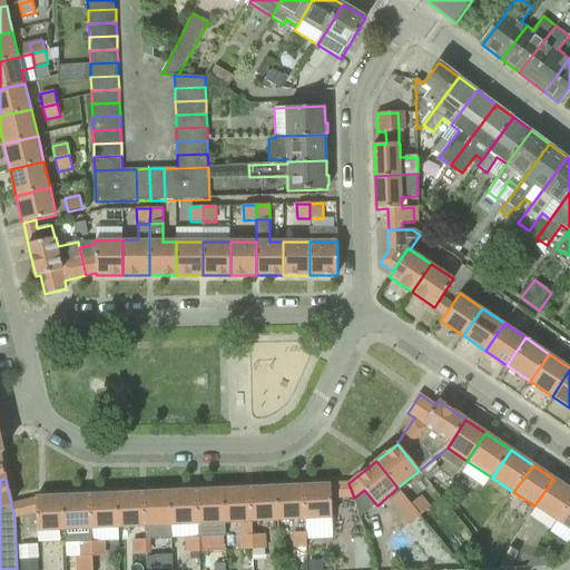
[(534,505),(556,520),(569,499),(569,490),(553,479),(534,505)]
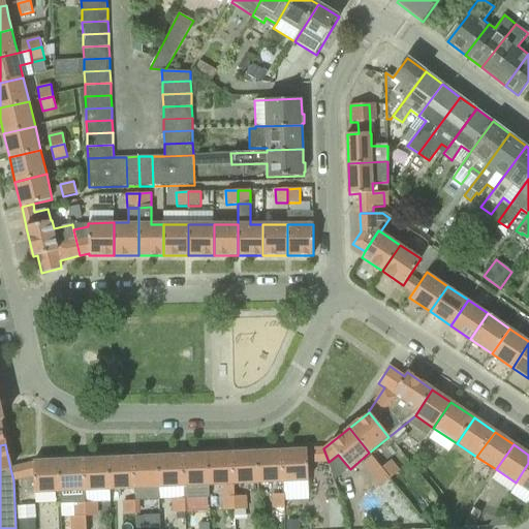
[(282,450),(283,483),(308,481),(308,463),(329,462),(323,448),(282,450)]
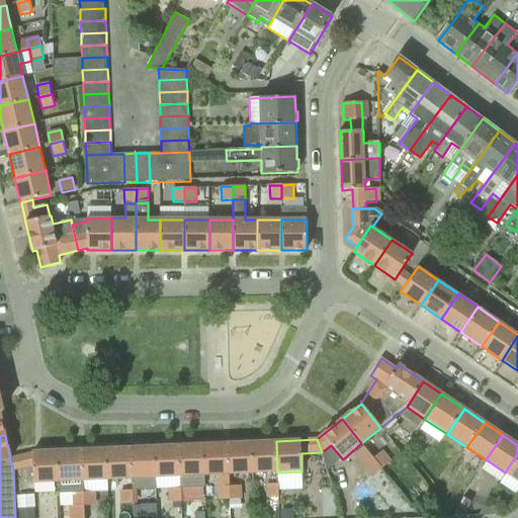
[(253,473),(277,472),(276,441),(252,442),(253,473)]
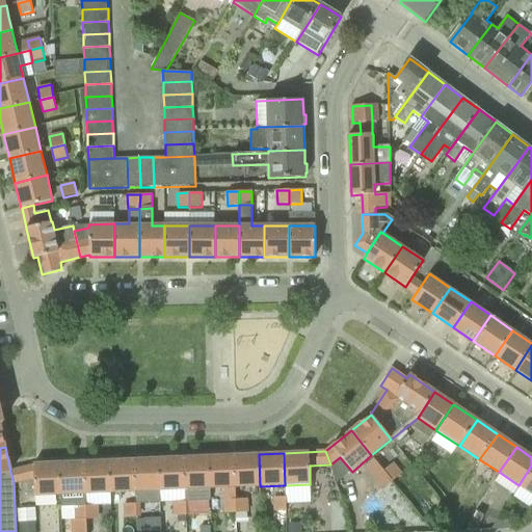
[(234,455),(235,487),(250,486),(260,486),(259,454),(234,455)]
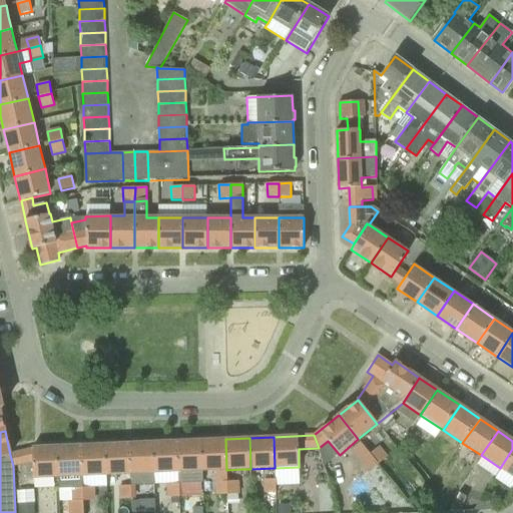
[(215,495),(227,495),(226,482),(226,470),(225,439),(200,440),(202,472),(212,471),(212,483),(215,483),(215,495)]
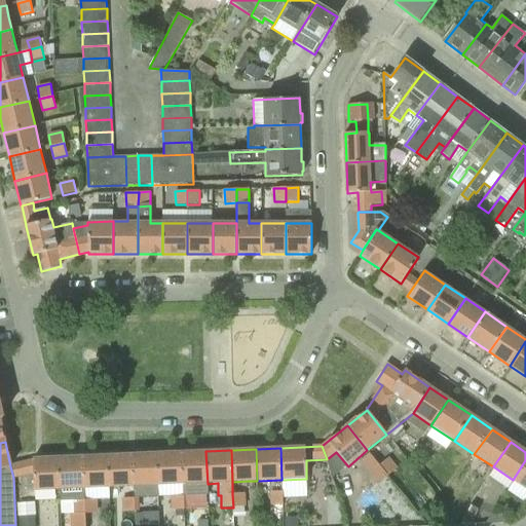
[(208,495),(208,484),(205,451),(182,452),(183,484),(183,496),(208,495)]
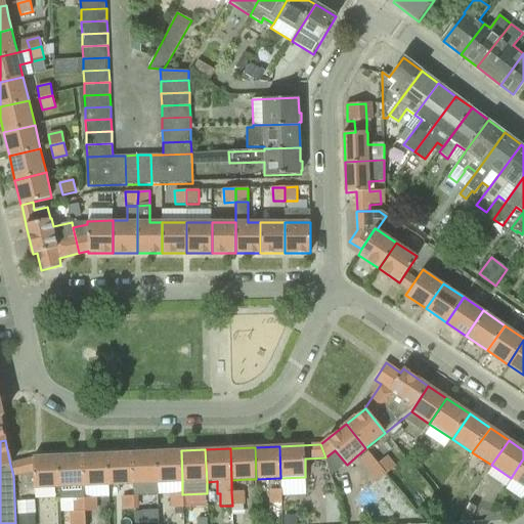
[(159,483),(182,482),(181,450),(158,451),(159,483)]
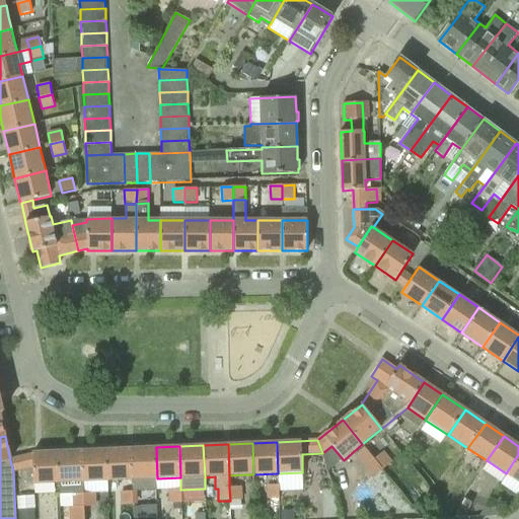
[(158,492),(157,478),(156,447),(131,448),(132,482),(132,493),(158,492)]
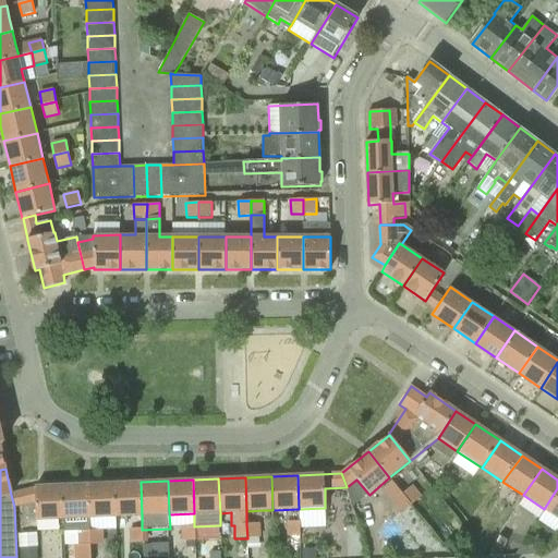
[(116,519),(142,518),(141,482),(114,483),(116,519)]
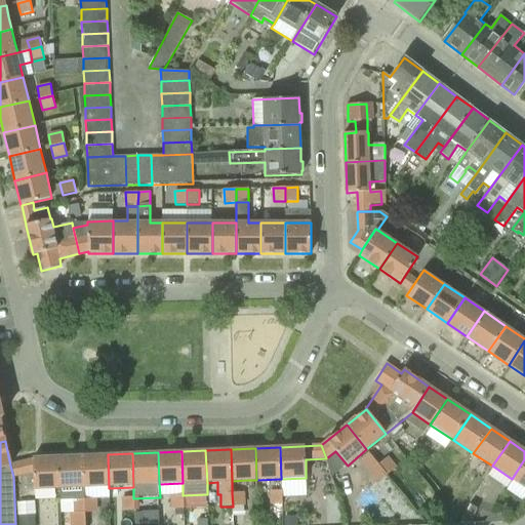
[(109,497),(109,488),(108,454),(83,455),(85,488),(85,499),(85,513),(96,513),(96,498),(109,497)]
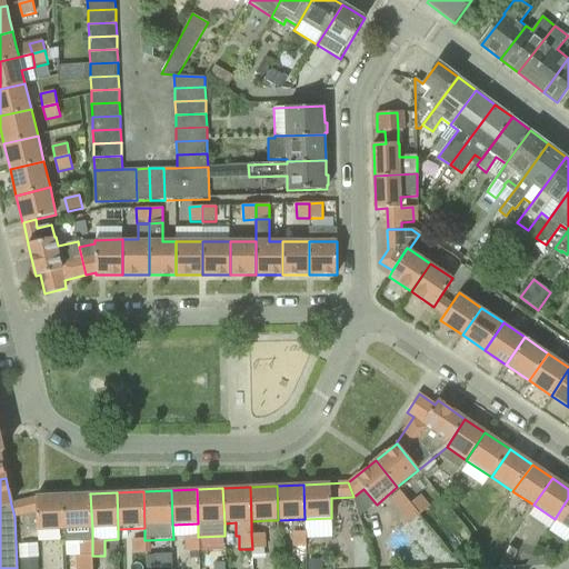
[(92,568),(92,556),(92,541),(92,529),(90,493),(63,495),(65,530),(65,543),(79,542),(80,556),(76,557),(76,568),(92,568)]
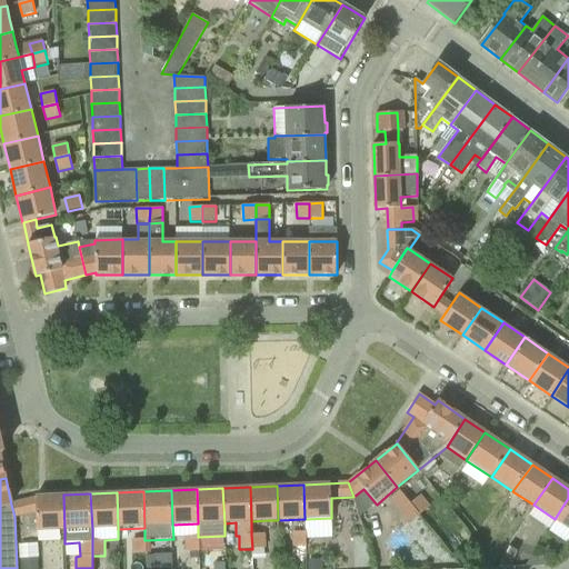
[(36,496),(36,498),(36,511),(37,531),(65,530),(63,495),(36,496)]
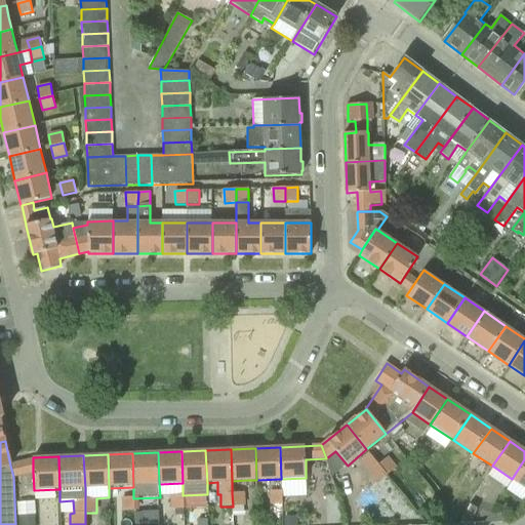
[(388,475),(396,468),(388,457),(378,465),(388,475)]
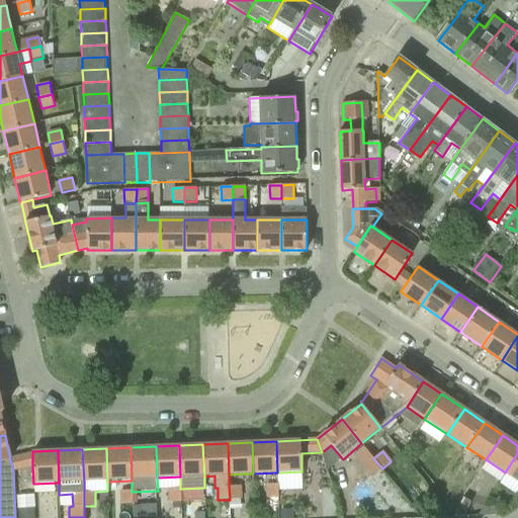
[(13,470),(32,465),(32,453),(10,459),(13,470)]
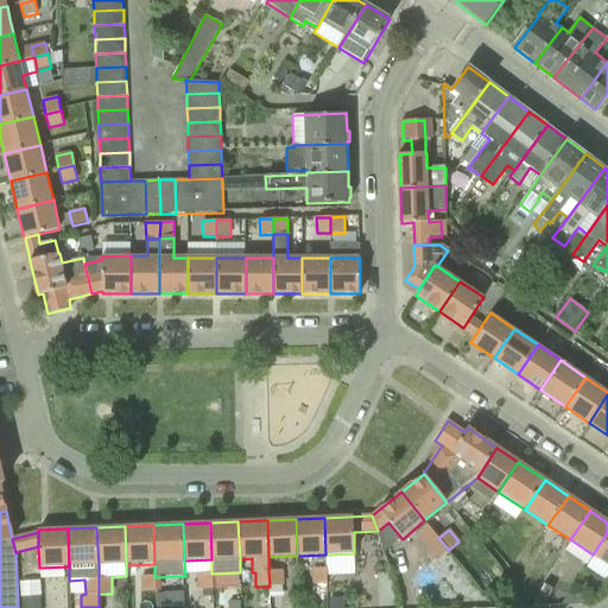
[(607,565),(607,532),(593,555),(607,565)]
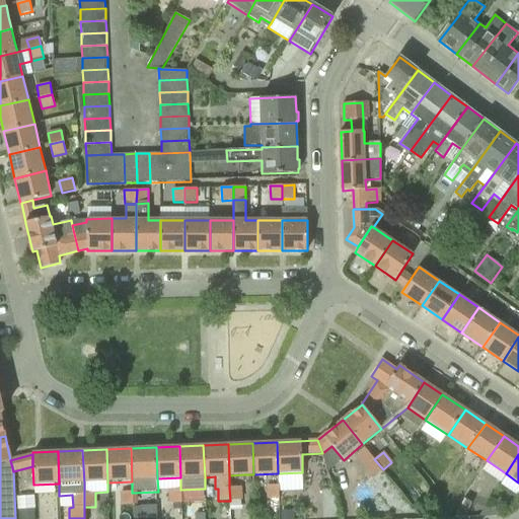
[(268,499),(280,499),(279,486),(267,486),(268,499)]
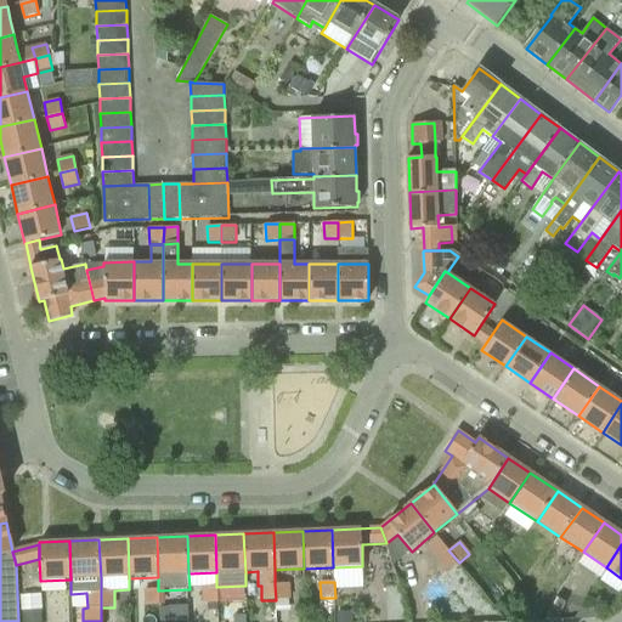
[(289,584),(275,584),(276,600),(290,600),(289,584)]
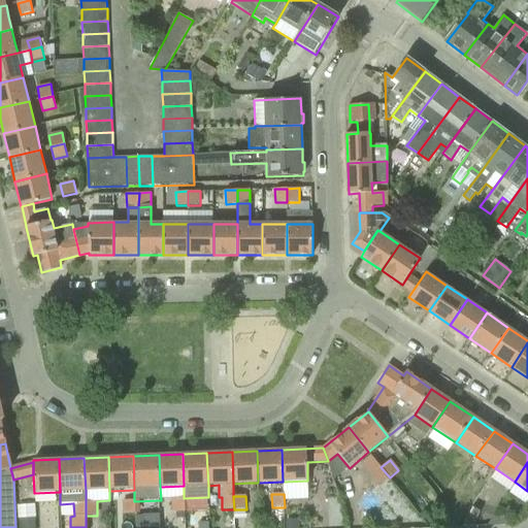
[(172,512),(185,512),(184,498),(172,498),(172,512)]
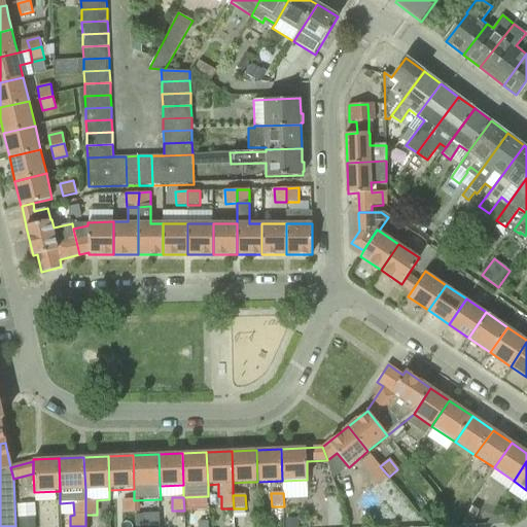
[(124,515),(135,515),(134,500),(123,501),(124,515)]
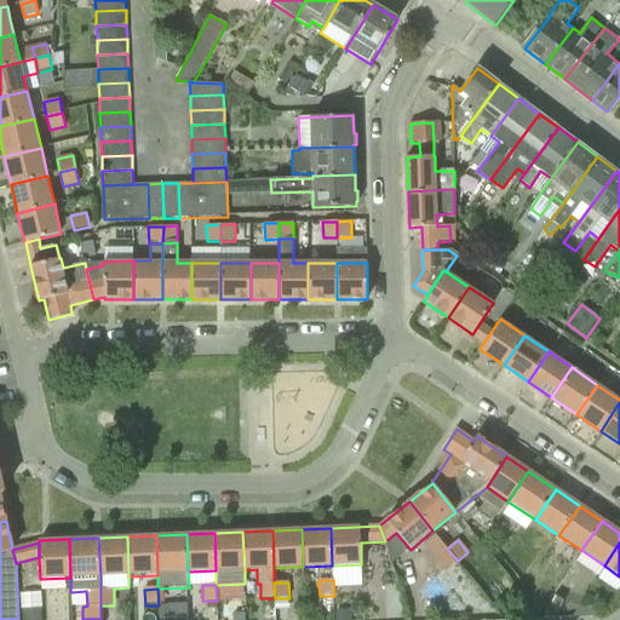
[(555,618),(561,600),(554,596),(544,618),(555,618)]
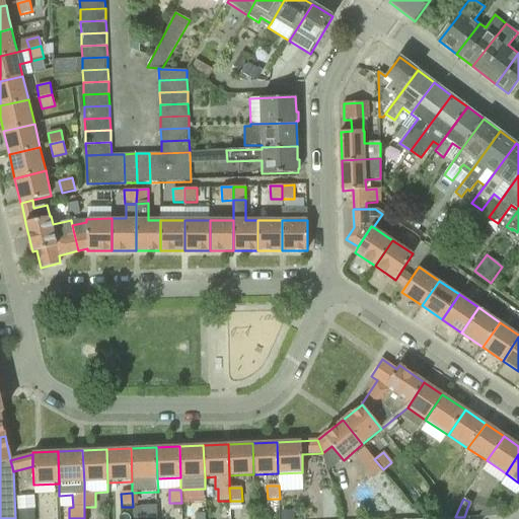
[(141,516),(141,518),(157,518),(157,506),(141,506),(141,516)]
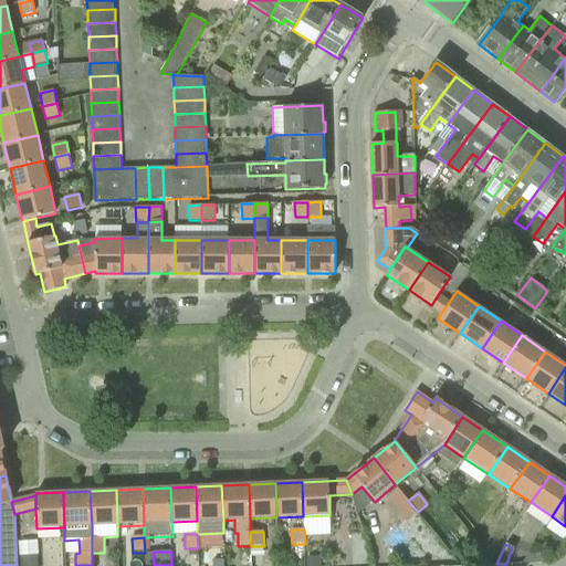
[(20,565),(38,565),(38,554),(20,555),(20,565)]
